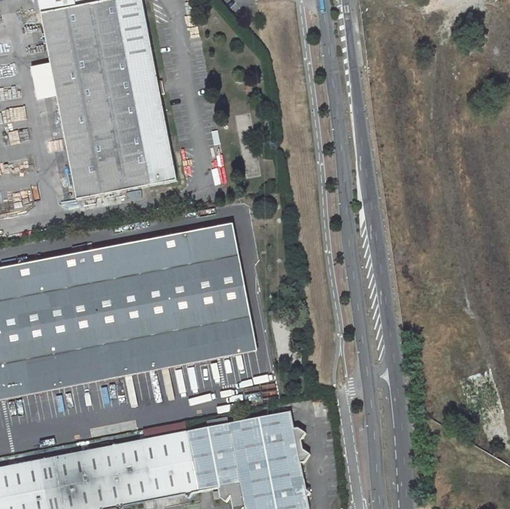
[(99,0),(94,1),(94,0),(38,0),(76,198),(176,179),(160,92),(163,91),(161,78),(157,79),(142,0),(99,0)]
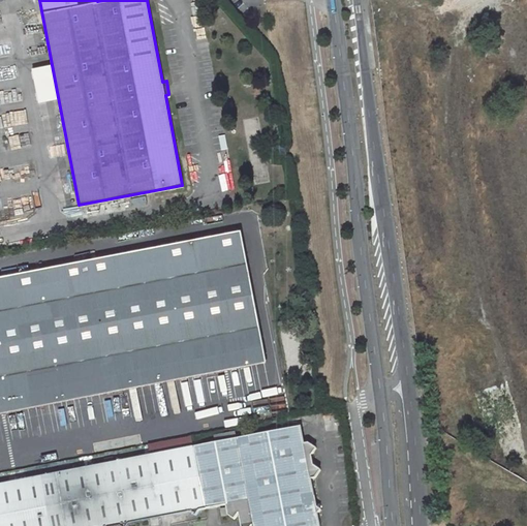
[(0,408),(265,357),(240,229),(0,276),(0,408)]
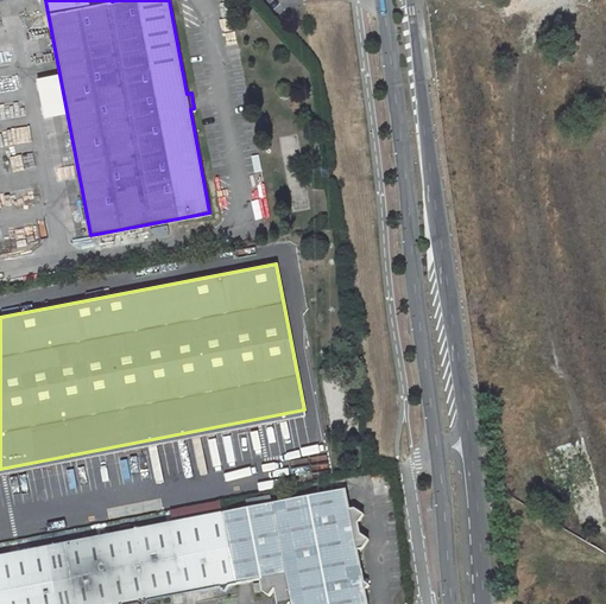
[(11,494),(19,491),(16,474),(7,475),(11,494)]
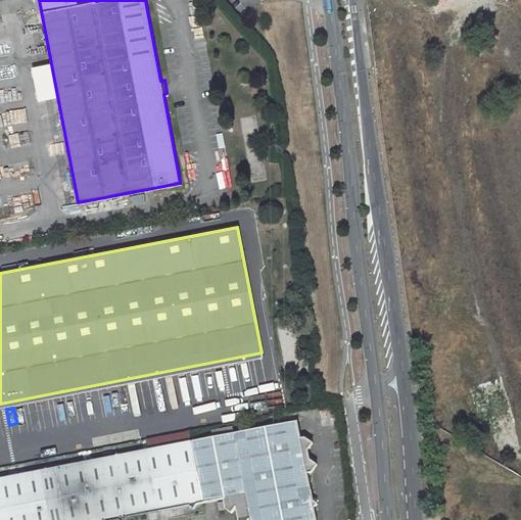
[(190,439),(202,500),(222,495),(224,506),(230,510),(235,504),(237,518),(239,519),(244,519),(248,516),(248,519),(316,519),(313,504),(316,501),(312,498),(306,470),(310,470),(316,462),(309,457),(306,447),(312,440),(303,434),(299,435),(296,418),(232,430),(232,431),(190,439)]
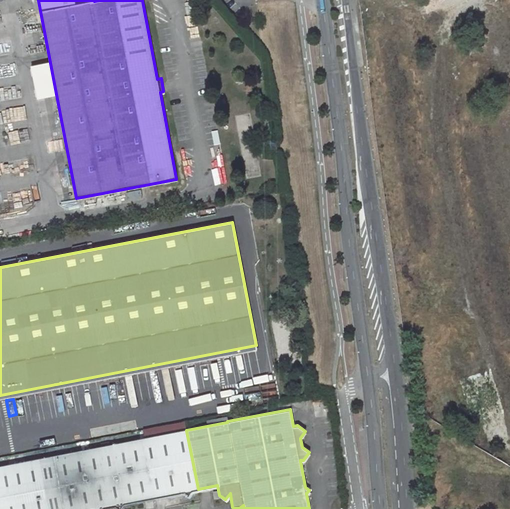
[(198,489),(186,430),(115,443),(0,465),(0,508),(102,508),(103,508),(115,506),(119,508),(123,504),(182,492),(188,496),(192,491),(198,489)]
